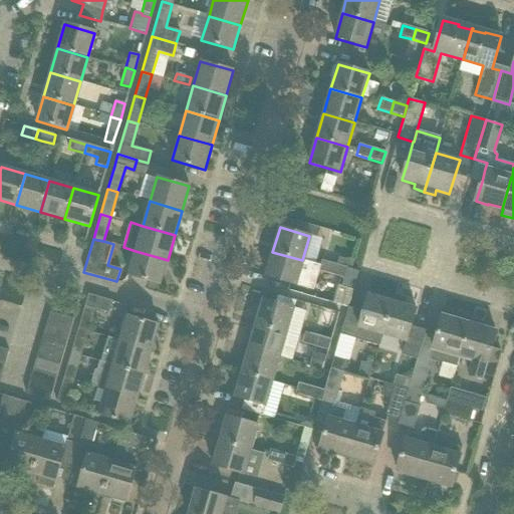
[(168,260),(136,251),(129,275),(160,285),(168,260)]
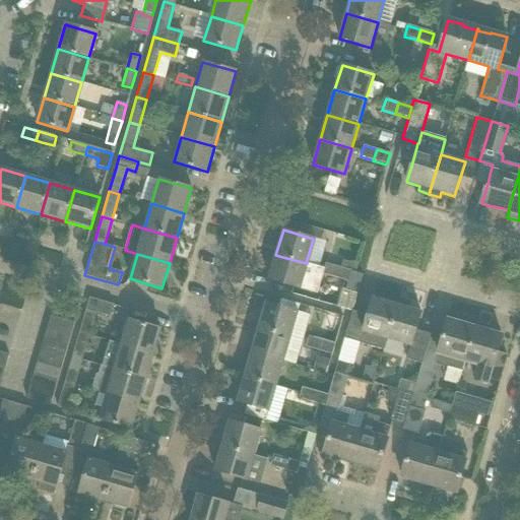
[(322,273),(323,268),(306,263),(275,255),(268,279),(299,288),(303,274),(320,279),(322,273)]
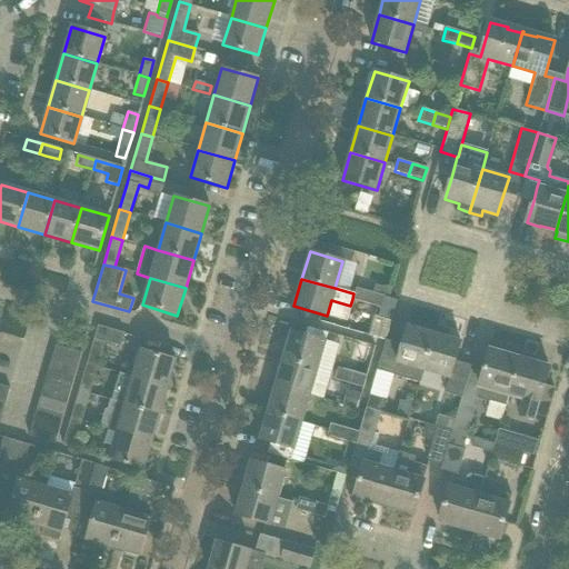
[(367,303),(370,291),(356,287),(353,293),(352,299),(360,302),(367,303)]
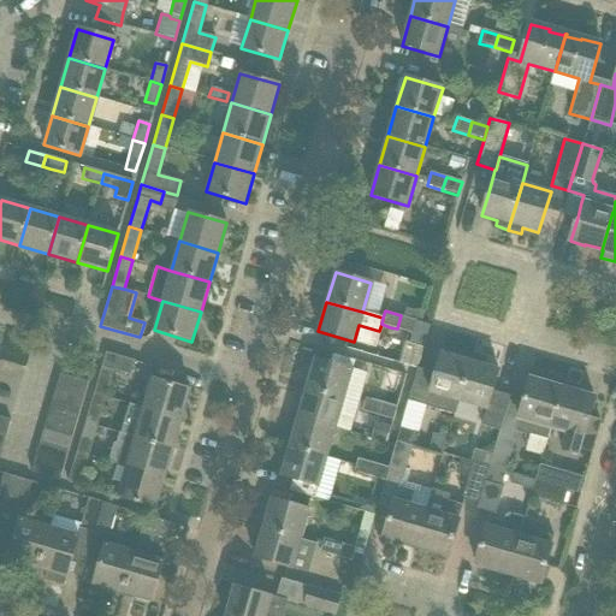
[(413,333),(416,323),(416,320),(401,315),(397,329),(413,333)]
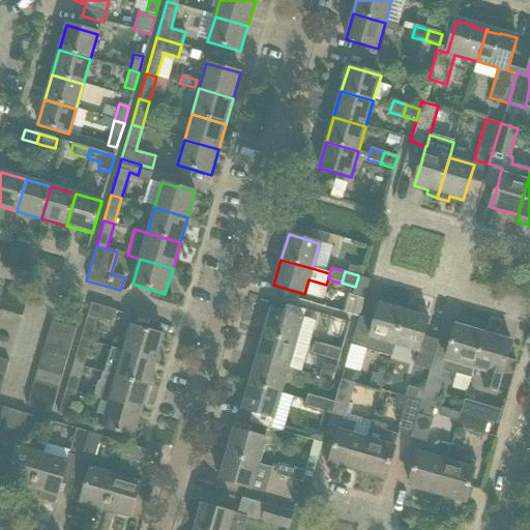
[(91,303),(81,339),(91,342),(97,319),(112,323),(115,311),(91,303)]
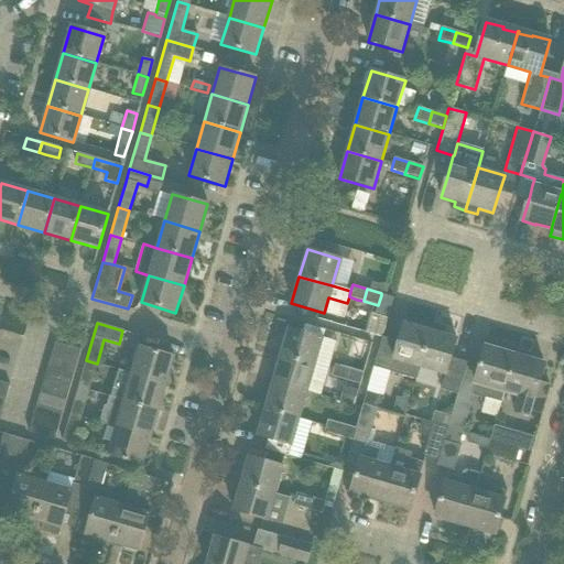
[(404,323),(391,366),(389,372),(390,372),(415,379),(420,368),(432,326),(420,323),(419,327),(404,323)]
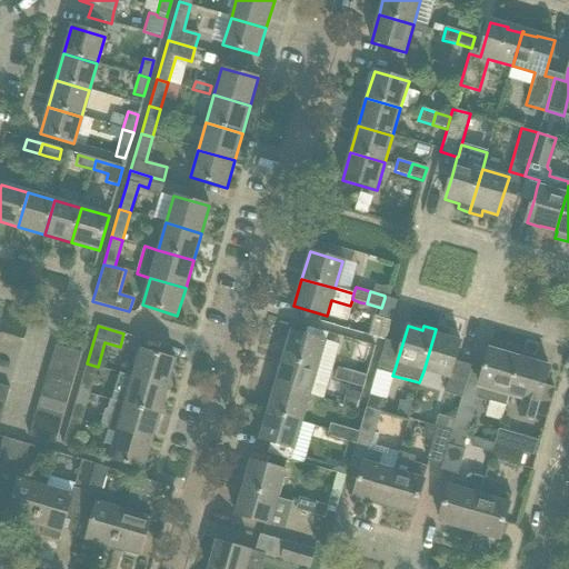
[(447,332),(436,329),(423,371),(449,379),(460,341),(446,337),(447,332)]
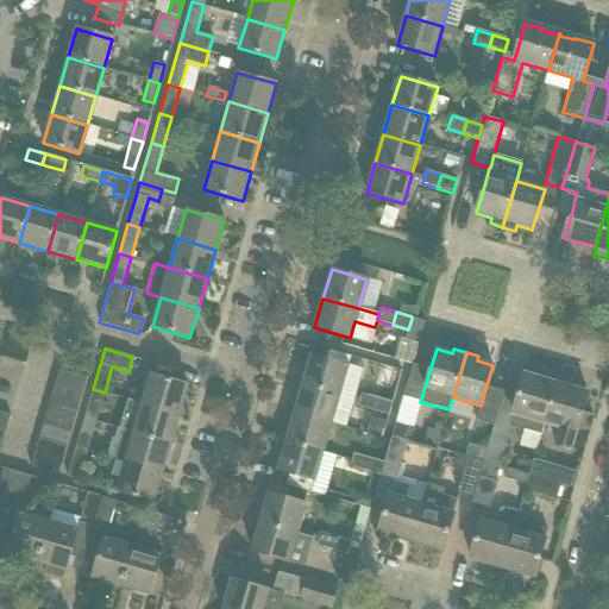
[(312,355),(303,383),(340,394),(349,365),(312,355)]
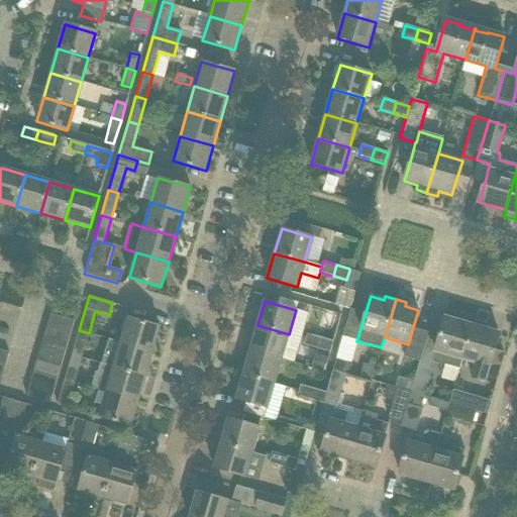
[(71,333),(75,321),(50,314),(47,326),(71,333)]
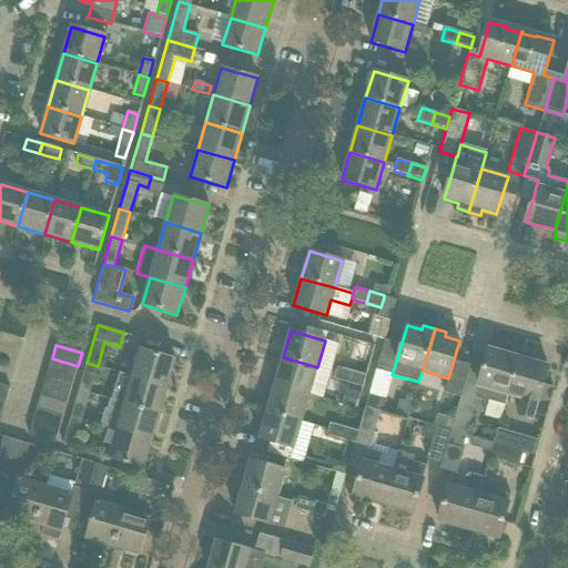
[(140,350),(132,376),(168,387),(175,359),(140,350)]
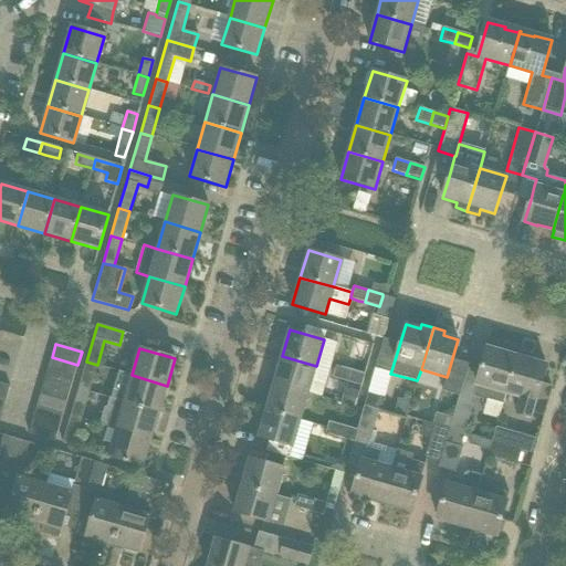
[(452,417),(449,428),(464,432),(473,402),(471,402),(472,397),(486,400),(486,399),(502,404),(504,395),(505,395),(516,358),(500,354),(500,353),(486,348),(474,391),(461,387),(458,396),(459,396),(459,399),(458,398),(452,417)]
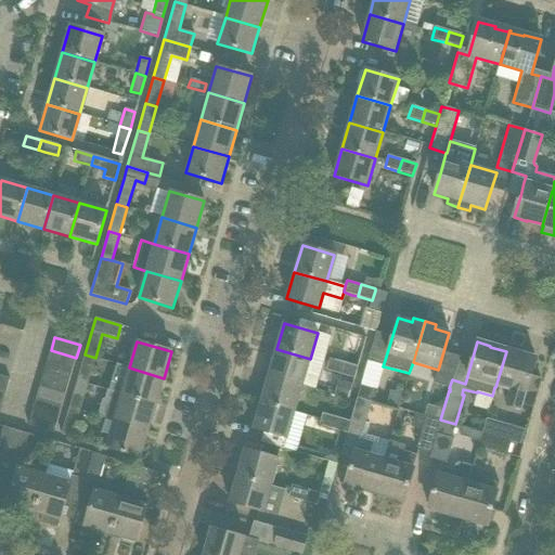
[(276,349),(269,376),(302,386),(310,359),(276,349)]
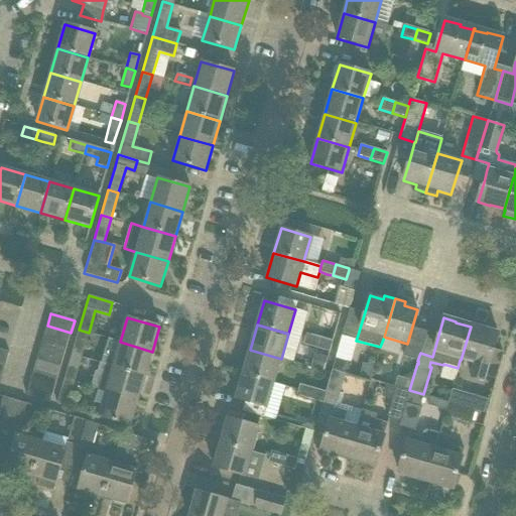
[(43,337),(68,344),(71,333),(47,326),(43,337)]
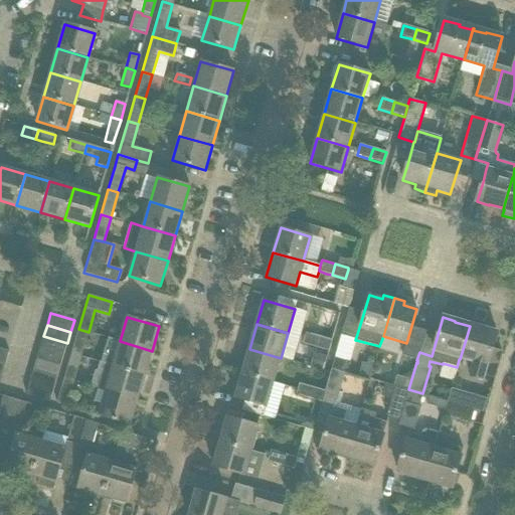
[(470,326),(460,359),(472,363),(469,375),(483,380),(496,333),(485,329),(484,330),(470,326)]
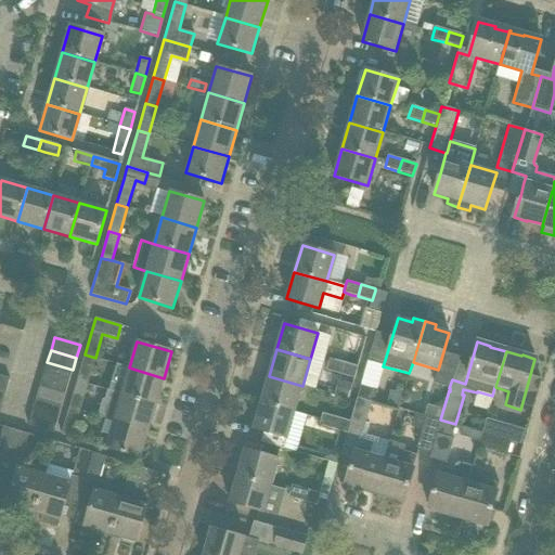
[(85,355),(77,382),(88,385),(95,358),(85,355)]
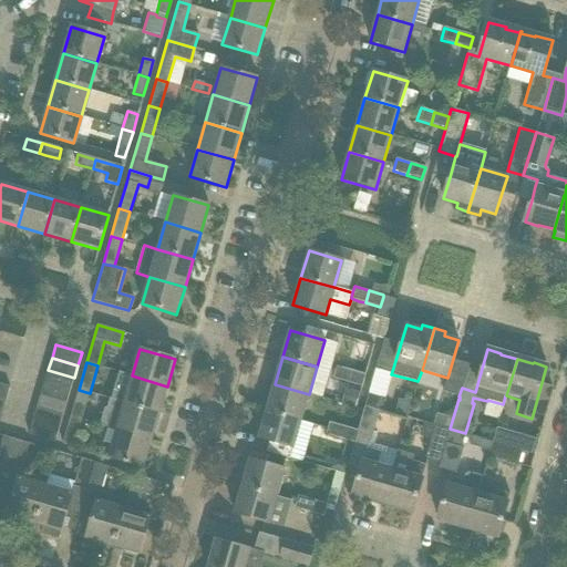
[(368,393),(384,399),(385,399),(392,374),(391,374),(393,368),(377,362),(368,393)]
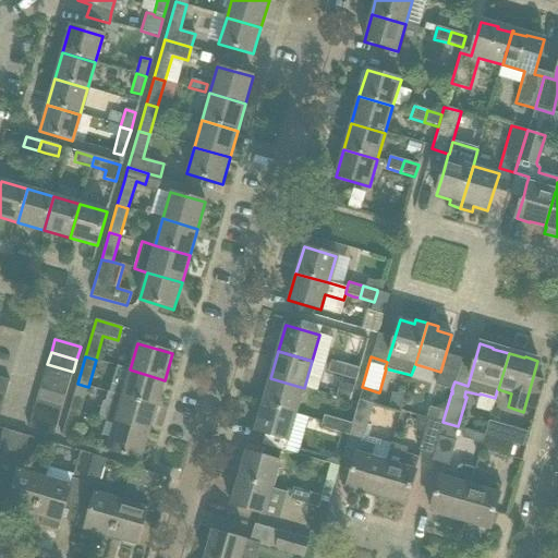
[(327,373),(341,376),(346,365),(331,361),(327,373)]
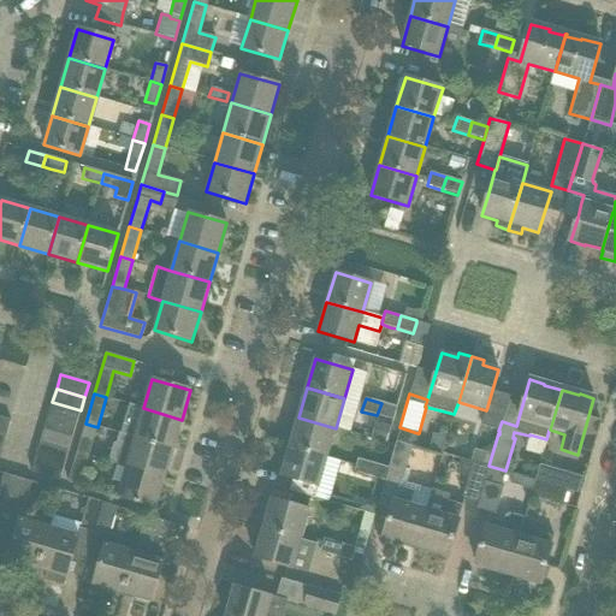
[(52,402),(43,430),(72,438),(81,410),(52,402)]
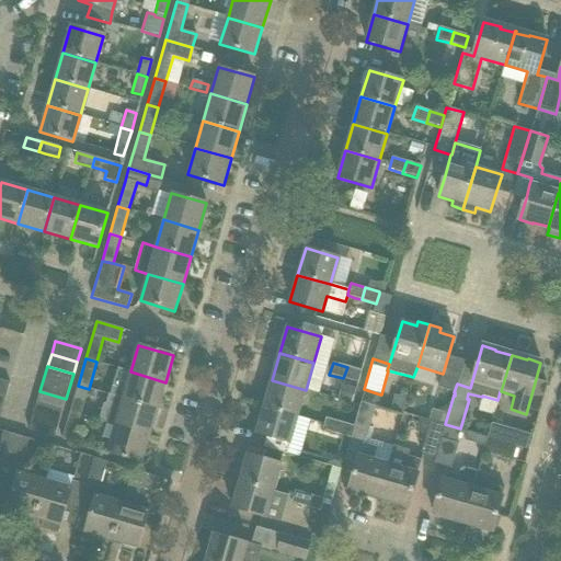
[(347,367),(343,378),(357,382),(362,370),(347,367)]
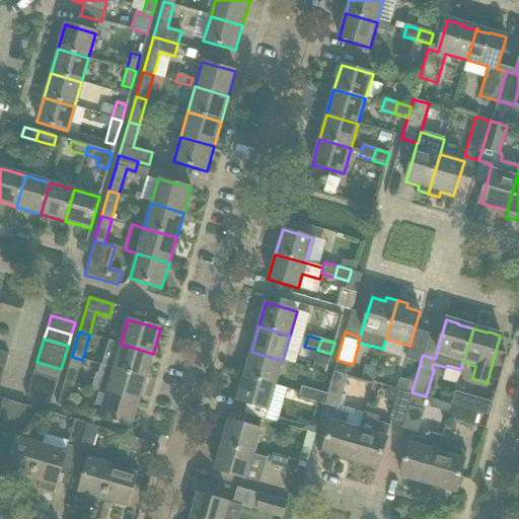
[(121,344),(114,369),(146,378),(153,354),(121,344)]
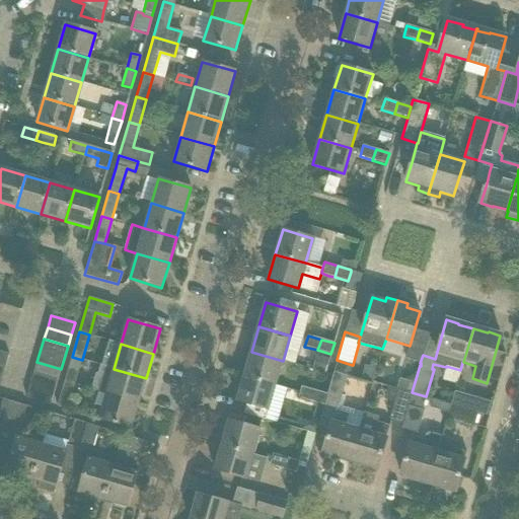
[(405,359),(420,363),(423,355),(409,350),(405,359)]
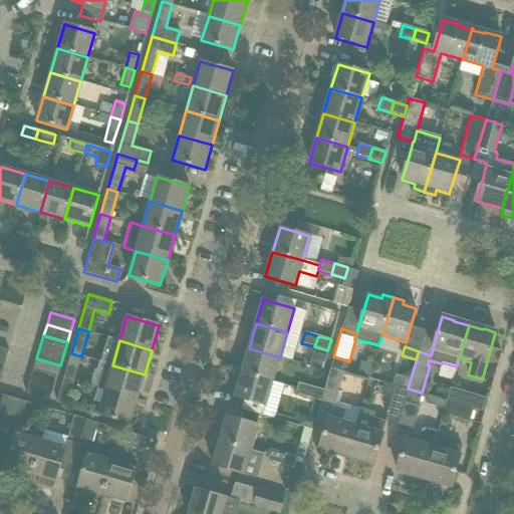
[(0,347),(0,359),(5,361),(9,350),(0,347)]
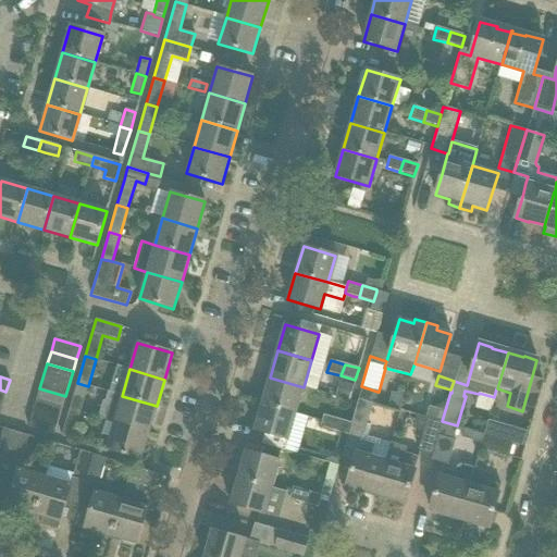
[(270,378),(261,404),(296,413),(304,387),(270,378)]
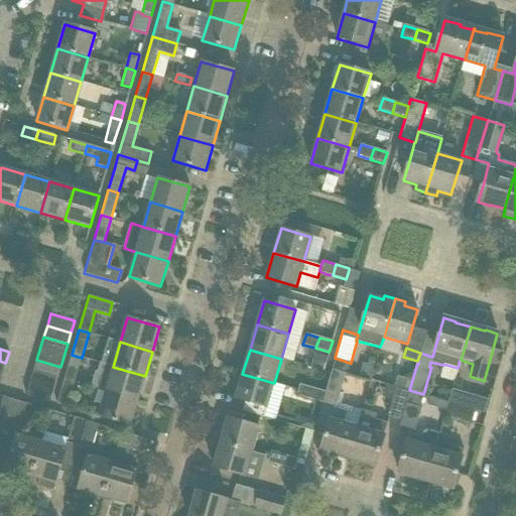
[(72,355),(65,380),(75,382),(82,358),(72,355)]
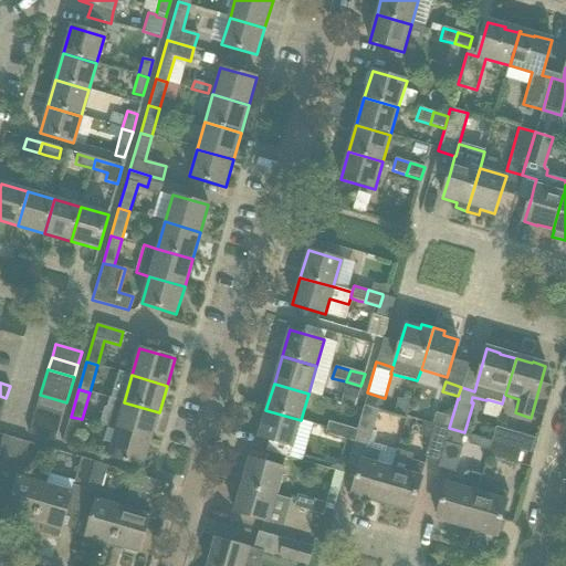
[(367,392),(364,405),(378,409),(381,409),(384,398),(367,392)]
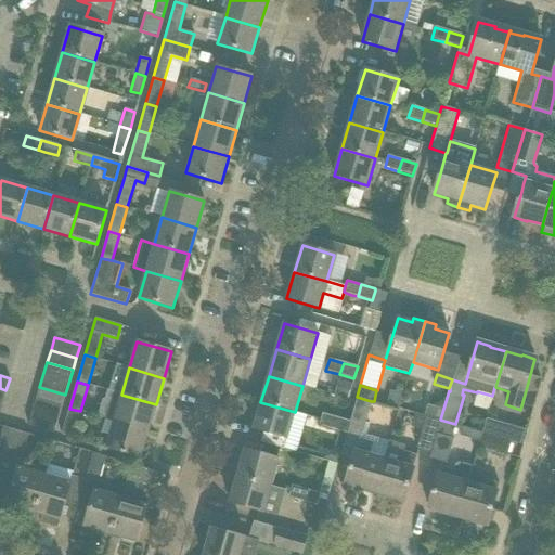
[(39,387),(36,400),(61,408),(65,395),(39,387)]
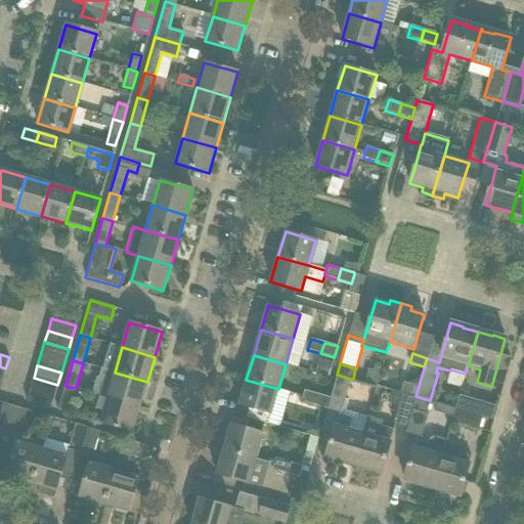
[(115,373),(107,398),(140,407),(147,382),(115,373)]
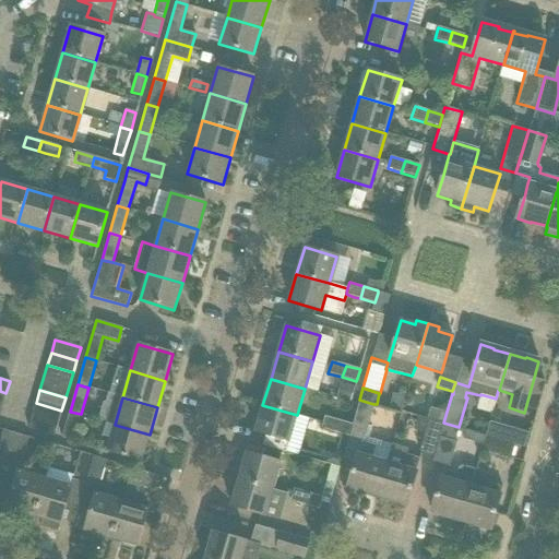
[(352,425),(348,436),(364,440),(373,404),(359,400),(353,425),(352,425)]
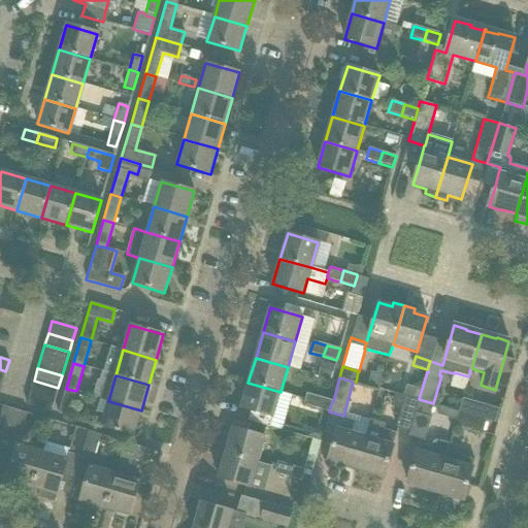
[(34,381),(30,392),(55,399),(58,388),(34,381)]
